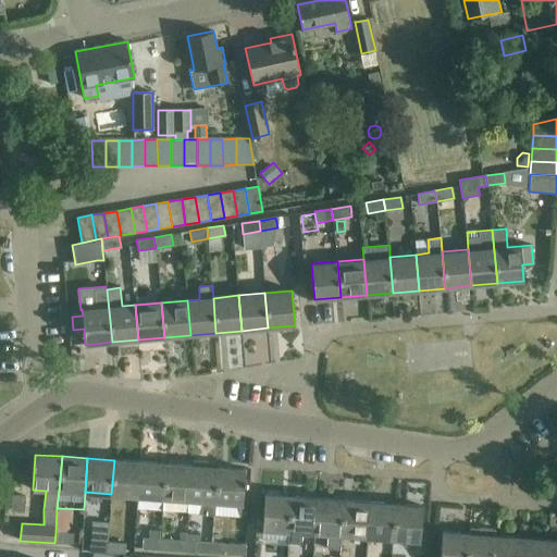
[(31,473),(32,461),(19,460),(17,473),(31,473)]
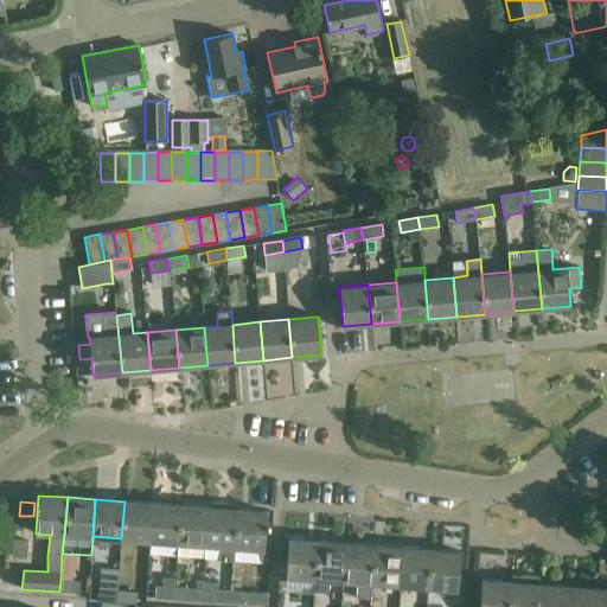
[(149,541),(152,504),(125,502),(121,538),(149,541)]
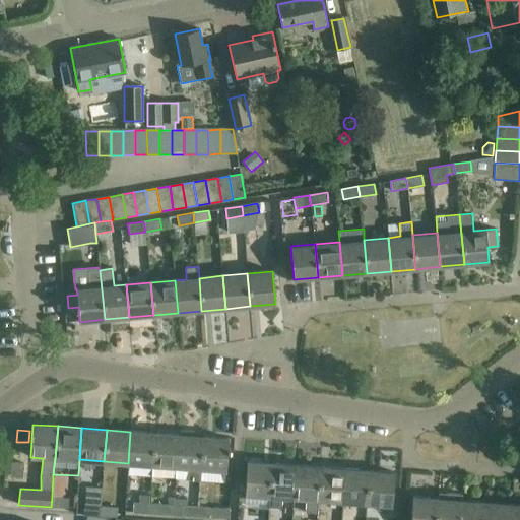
[(128,463),(152,464),(154,433),(130,432),(128,463)]
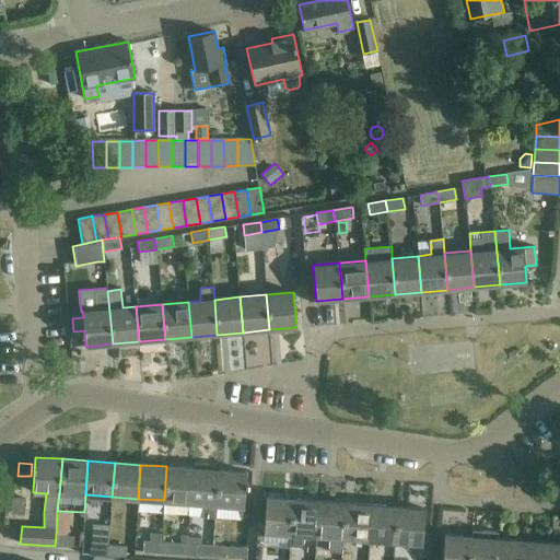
[(189,513),(190,502),(193,468),(166,466),(164,500),(163,512),(189,513)]
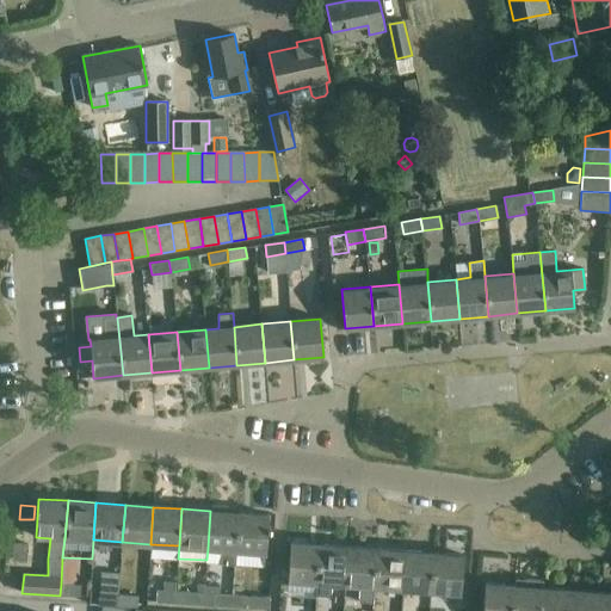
[(235,566),(236,550),(239,513),(210,511),(208,548),(222,549),(221,565),(235,566)]
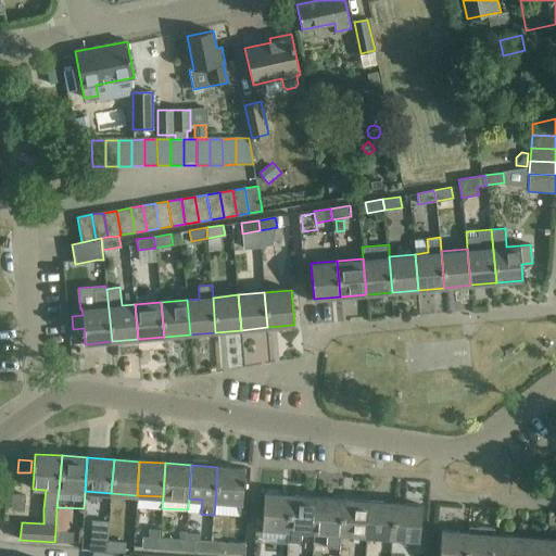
[(242,503),(242,490),(244,468),(217,467),(215,501),(242,503)]
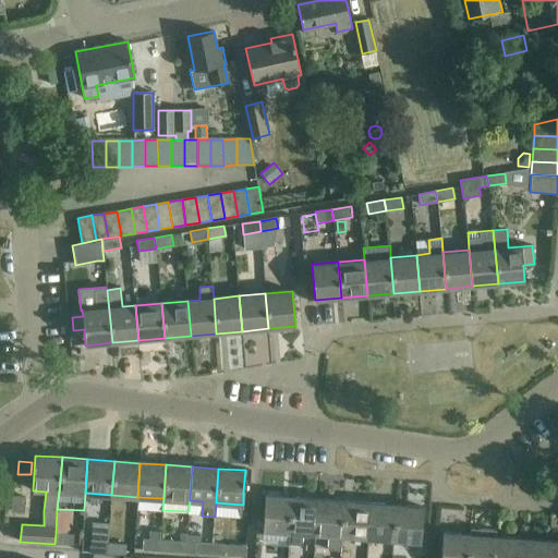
[(22,511),(23,496),(12,495),(10,510),(22,511)]
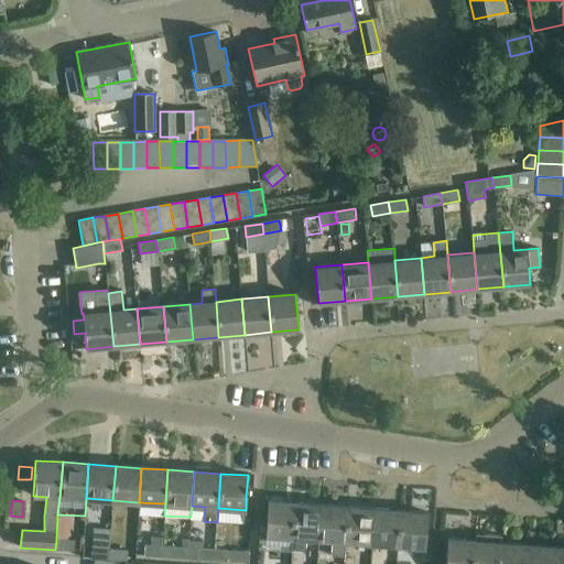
[(266,537),(293,538),(295,502),(268,501),(266,537)]
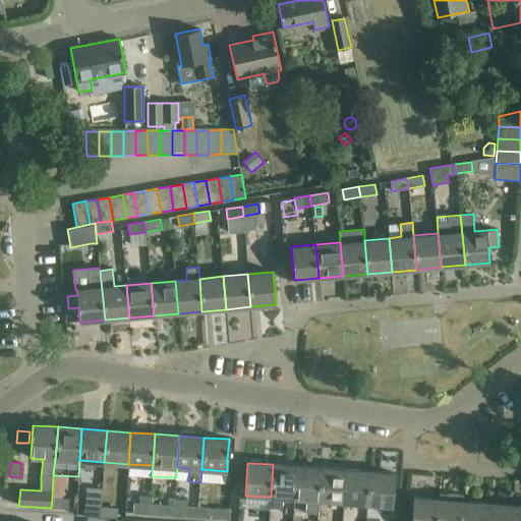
[(294,499),(297,466),(273,464),(271,497),(270,509),(283,509),(283,498),(294,499)]
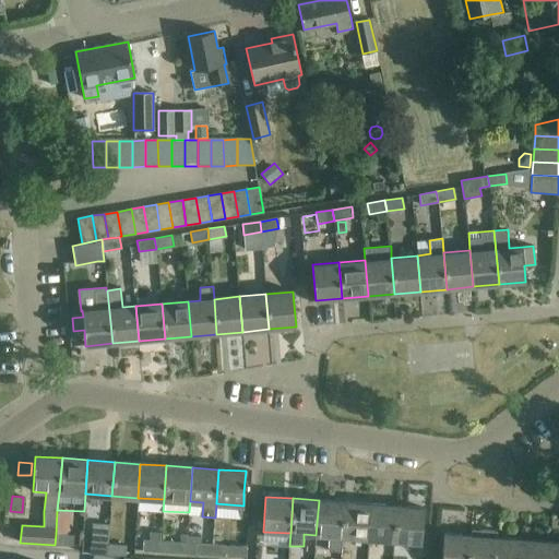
[(341,551),(342,537),(345,502),(319,500),(316,535),(330,536),(329,551),(341,551)]
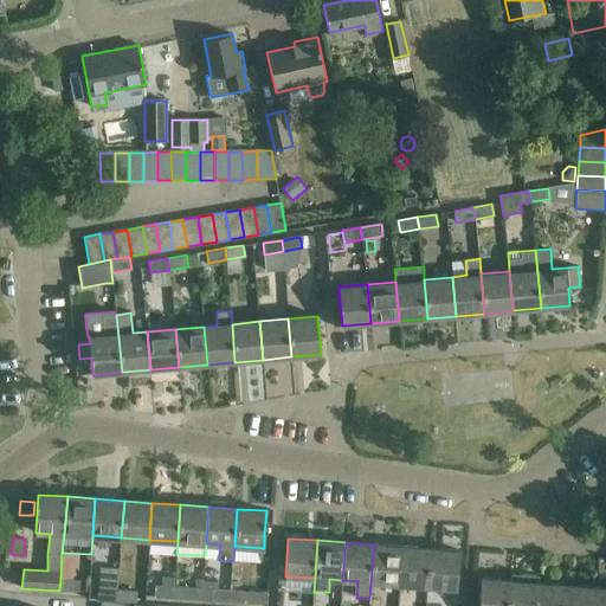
[(399,585),(403,547),(374,545),(371,582),(399,585)]
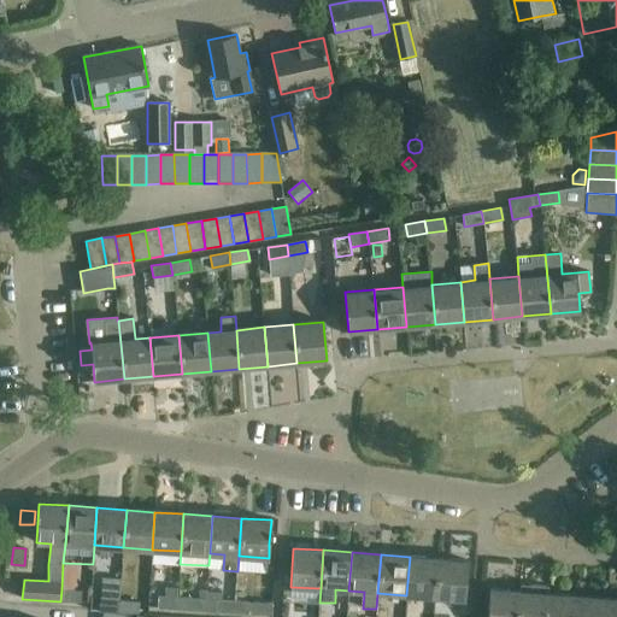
[(406,595),(435,597),(439,558),(410,557),(406,595)]
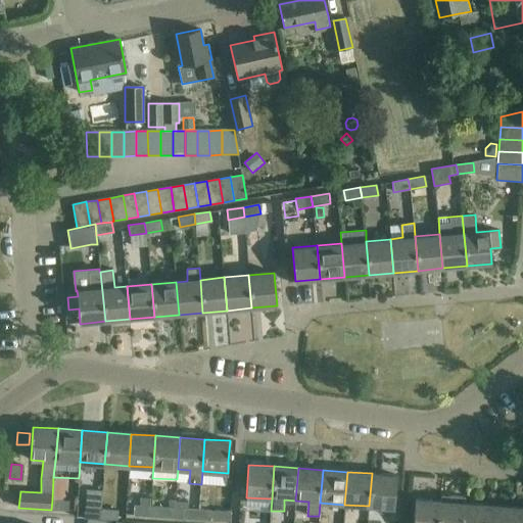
[(396,475),(372,473),(369,506),(394,508),(396,475)]
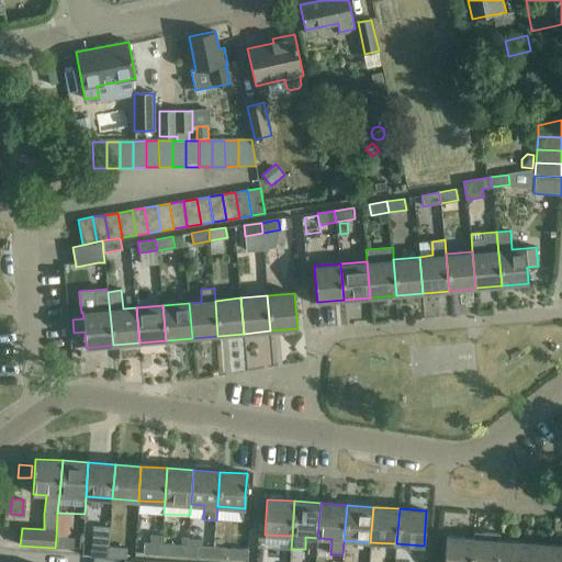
[(482,539),(473,539),(471,561),(497,561),(499,541),(499,534),(482,532),(482,539)]
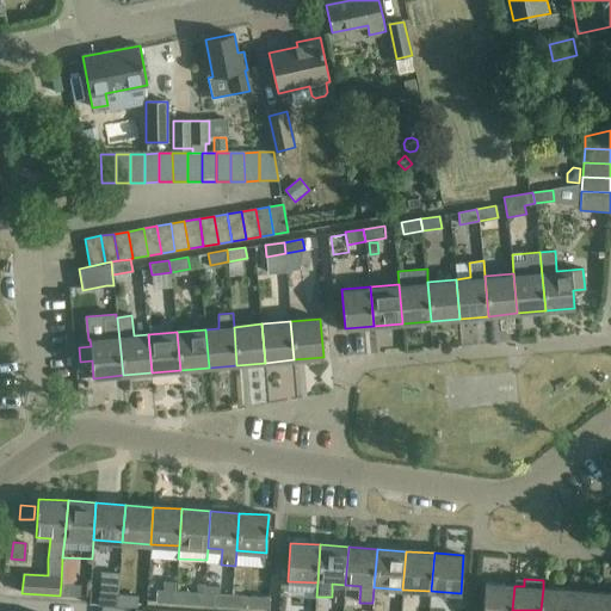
[(156,602),(174,603),(176,592),(176,582),(165,581),(164,591),(158,591),(156,602)]
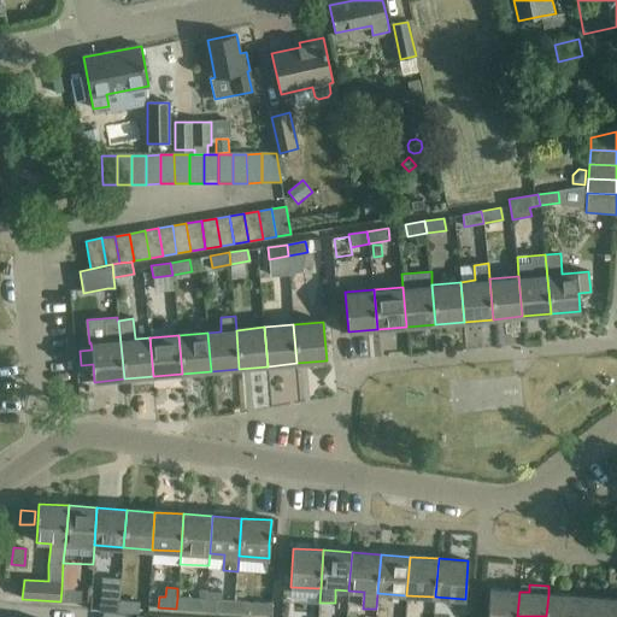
[(239,587),(236,601),(236,613),(271,616),(272,604),(254,603),(246,601),(247,588),(239,587)]
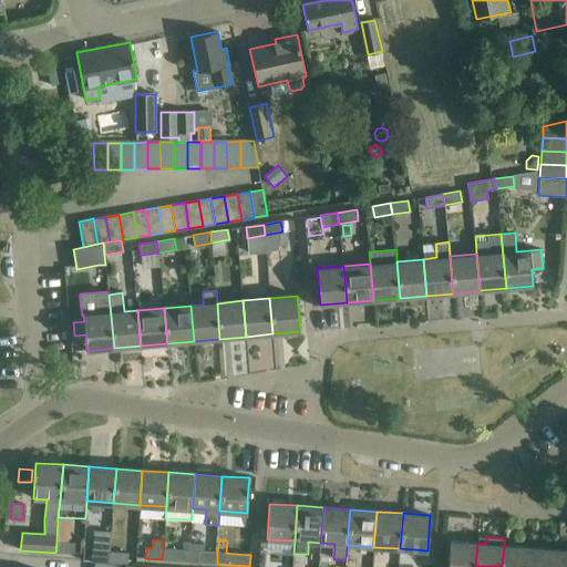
[(74,554),(75,544),(57,542),(55,553),(74,554)]
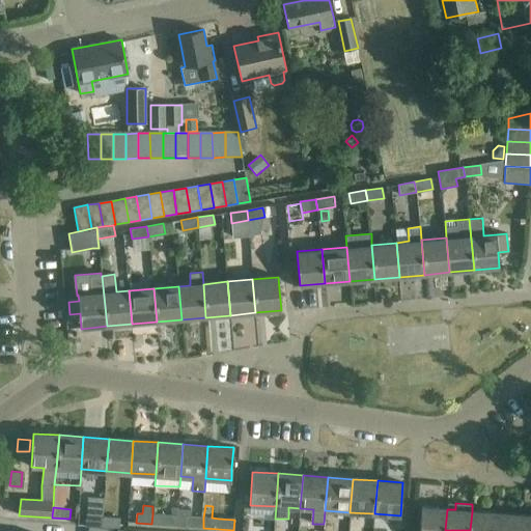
[(421,507),(420,528),(419,530),(445,530),(447,509),(421,507)]
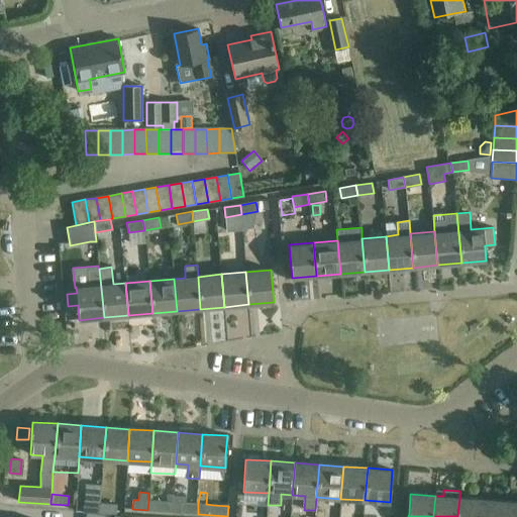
[(174,497),(174,502),(173,512),(198,514),(198,504),(186,503),(187,497),(174,497)]
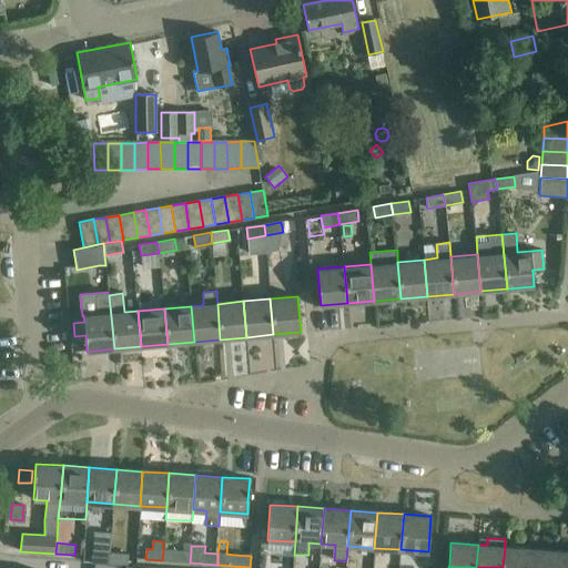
[(529,567),(531,548),(505,547),(503,567),(529,567)]
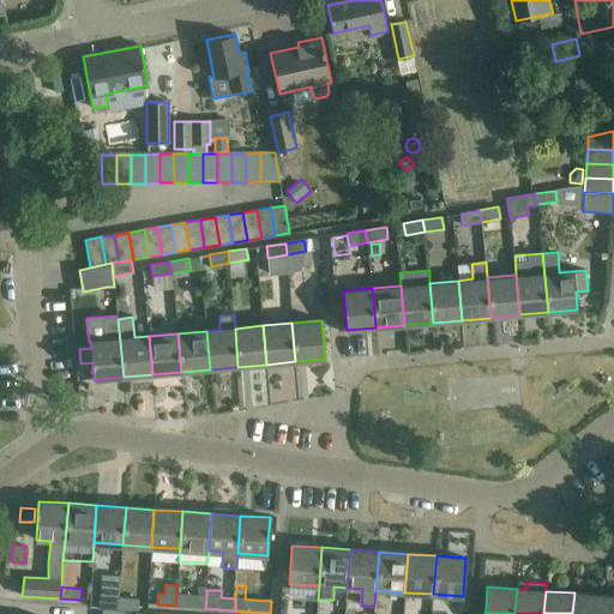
[(601,613),(603,595),(575,593),(572,613),(601,613)]
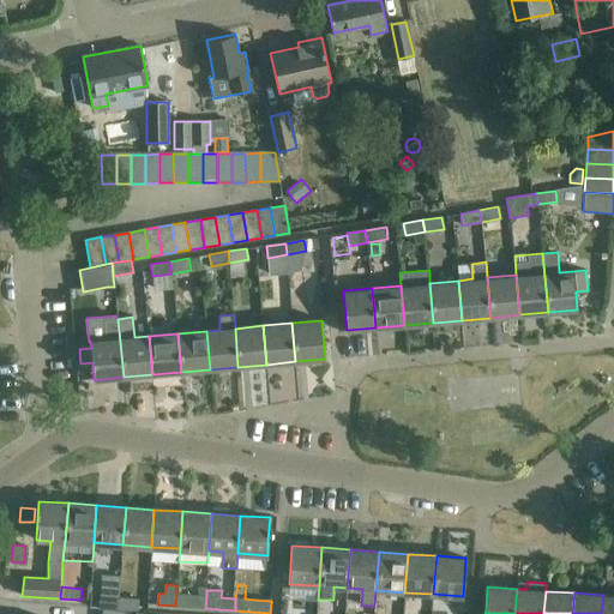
[(197,596),(176,595),(175,606),(205,608),(206,596),(197,596)]
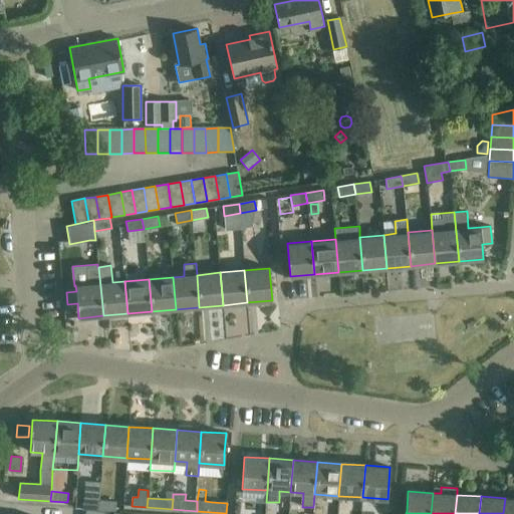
[(513,513),(513,498),(505,498),(503,513),(513,513)]
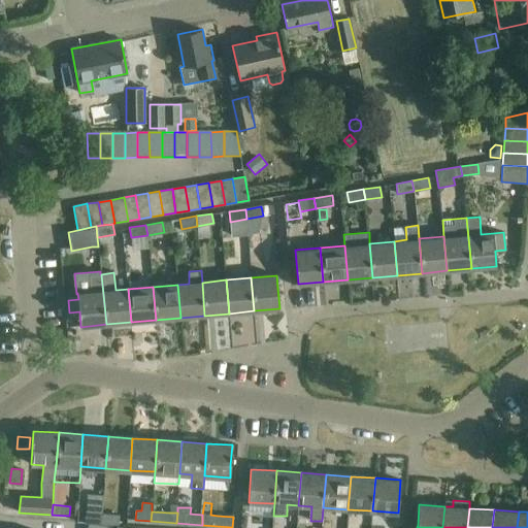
[(101,525),(102,514),(86,513),(85,523),(101,525)]
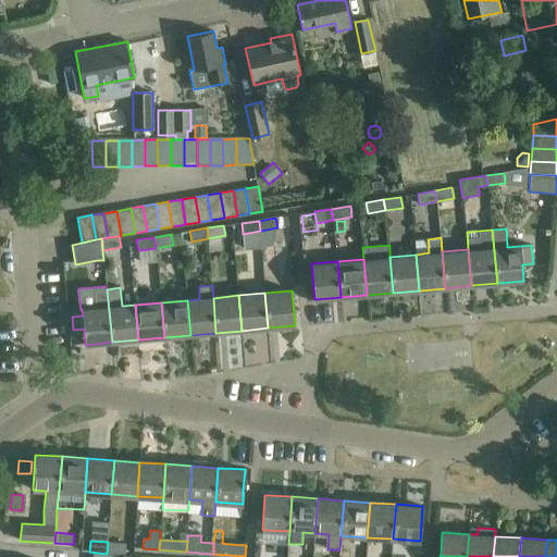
[(126,543),(108,542),(107,554),(125,555),(126,543)]
